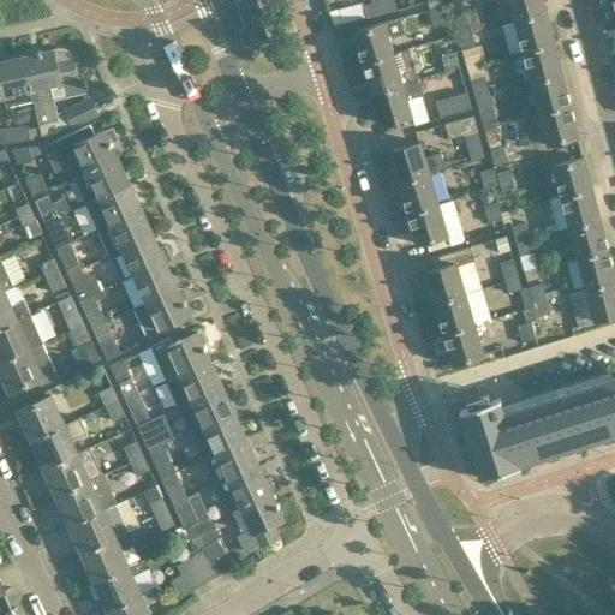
[(269,37),(257,0),(237,0),(245,27),(240,29),(245,45),(269,37)]
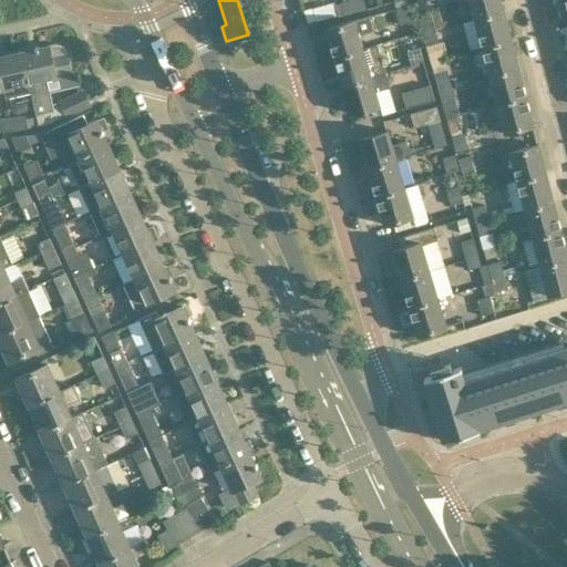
[(334,3),(315,9),(318,21),(352,12),(349,0),(334,4),(334,3)]
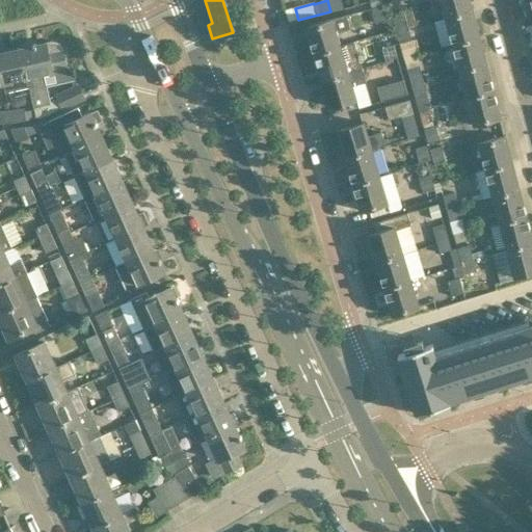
[(330,11),(343,7),(341,0),(327,0),(330,11)]
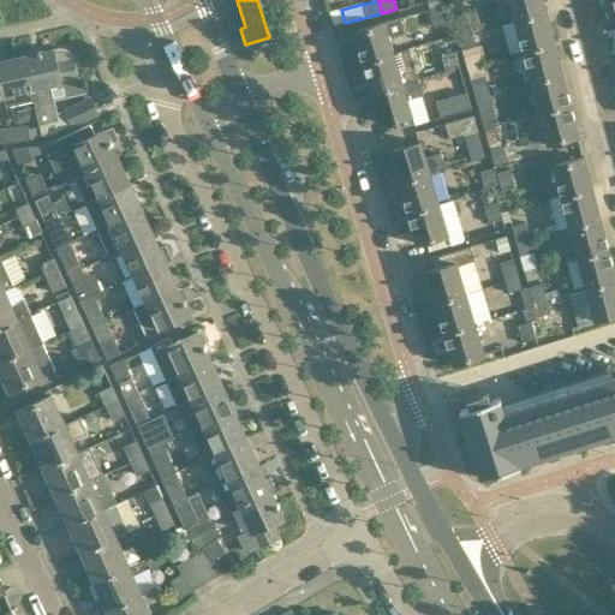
[(542,0),(511,0),(517,19),(545,12),(542,0)]
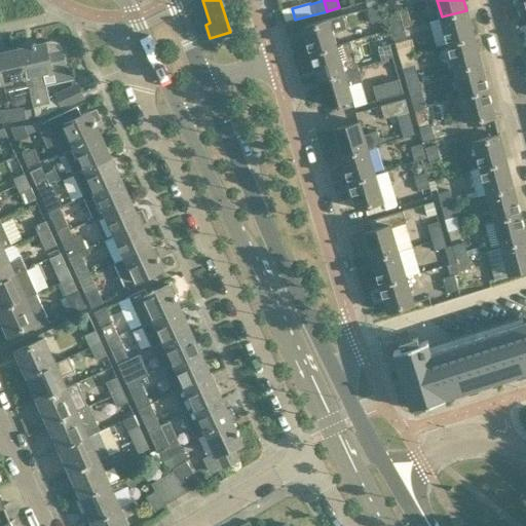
[(372,22),(383,19),(379,4),(368,7),(372,22)]
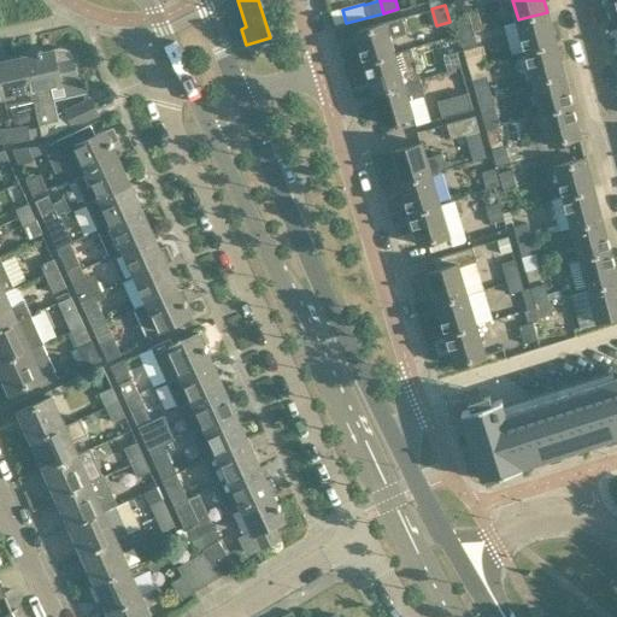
[(556,43),(547,12),(518,19),(526,51),(556,43)]
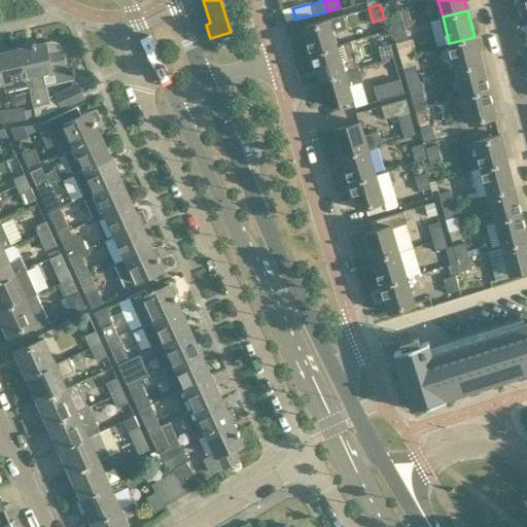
[(405,26),(401,13),(390,16),(393,29),(405,26)]
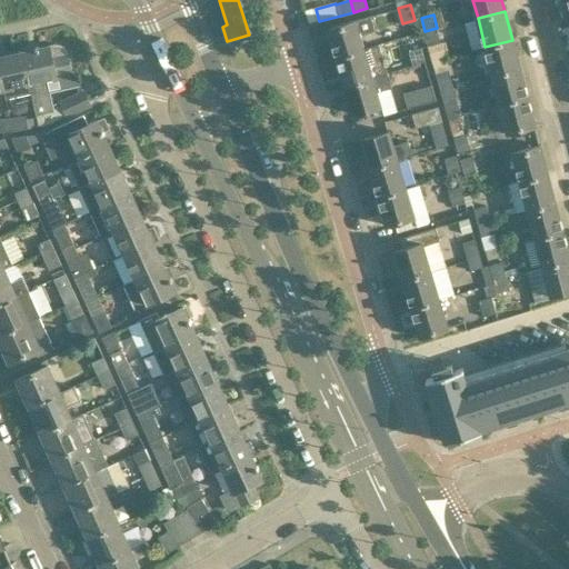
[(363,48),(359,35),(375,30),(370,16),(327,29),(336,56),(363,48)]
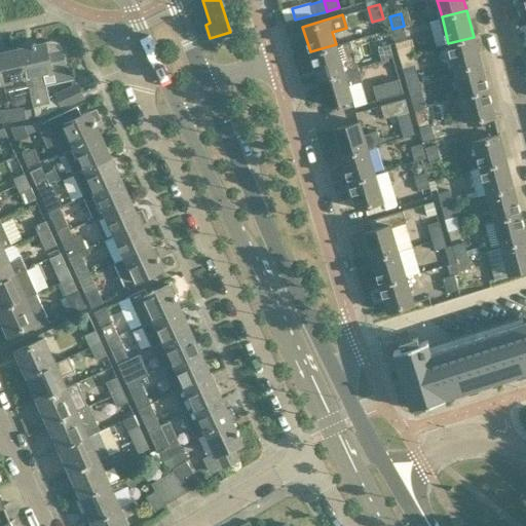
[(407,38),(404,26),(392,29),(396,41),(407,38)]
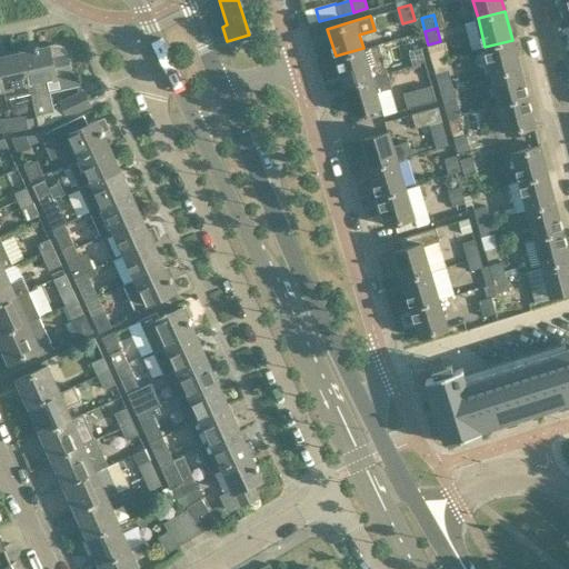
[(520,68),(512,40),(485,47),(492,76),(520,68)]
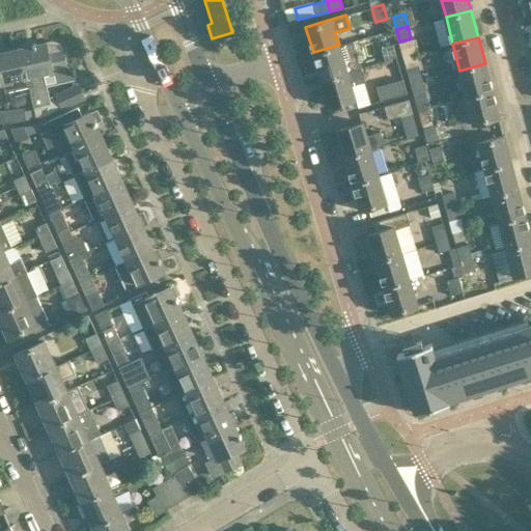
[(66,67),(62,50),(61,47),(59,45),(56,44),(53,43),(50,43),(47,44),(47,43),(36,46),(36,44),(33,45),(33,46),(22,49),(28,77),(30,86),(36,117),(40,116),(84,96),(79,85),(49,99),(45,73),(66,67)]
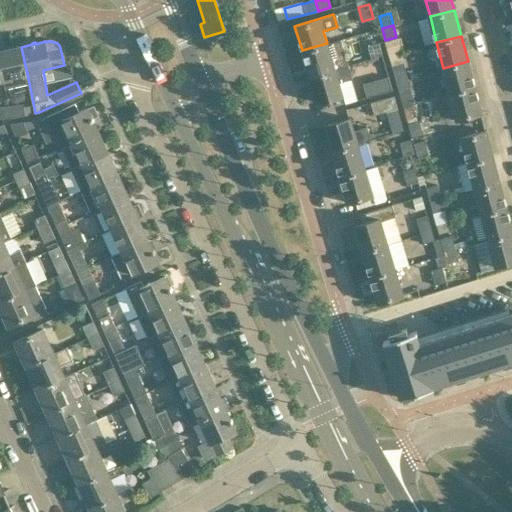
[(380,42),(368,45),(372,60),(378,58),(377,55),(383,53),(380,42)]
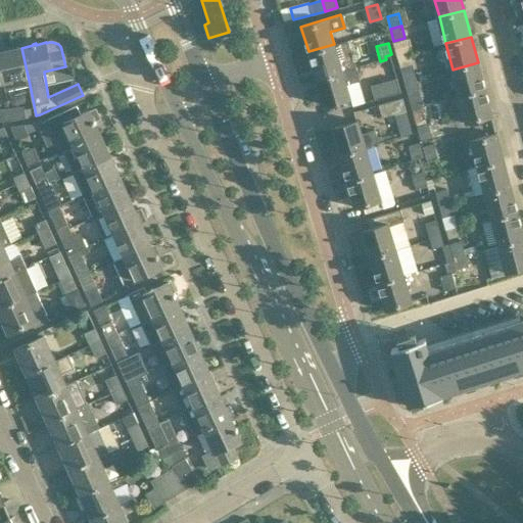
[(355,66),(351,53),(338,57),(334,44),(308,51),(316,78),(355,66)]
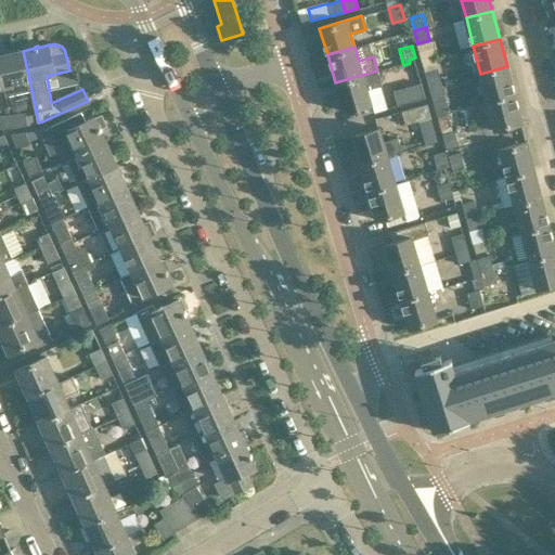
[(29,80),(23,51),(0,55),(0,68),(4,86),(3,86),(5,97),(31,90),(29,80)]
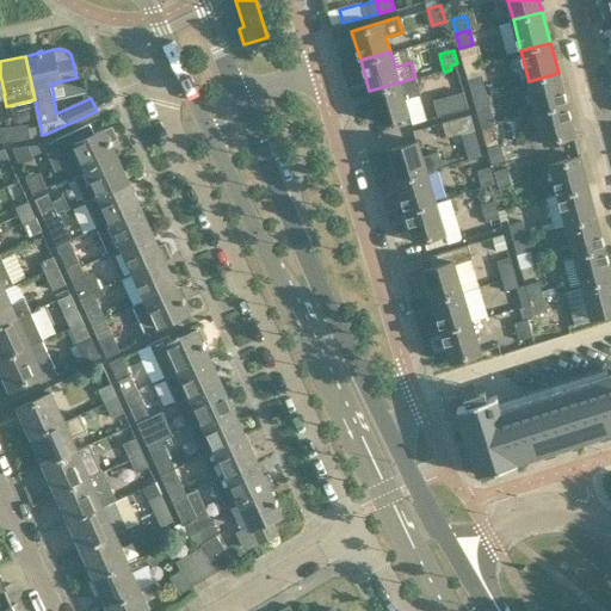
[(566,104),(559,73),(529,81),(537,112),(566,104)]
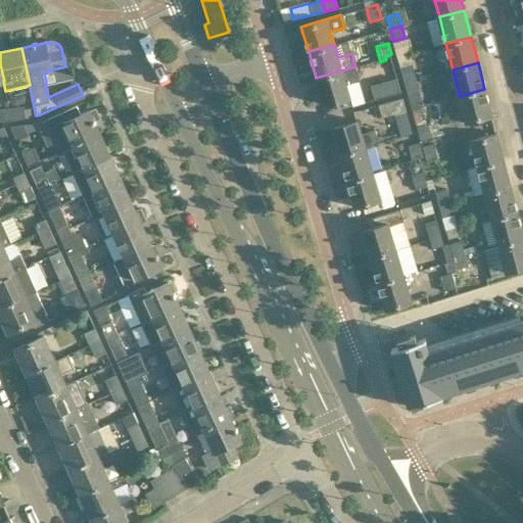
[(412,63),(400,66),(405,82),(416,79),(412,63)]
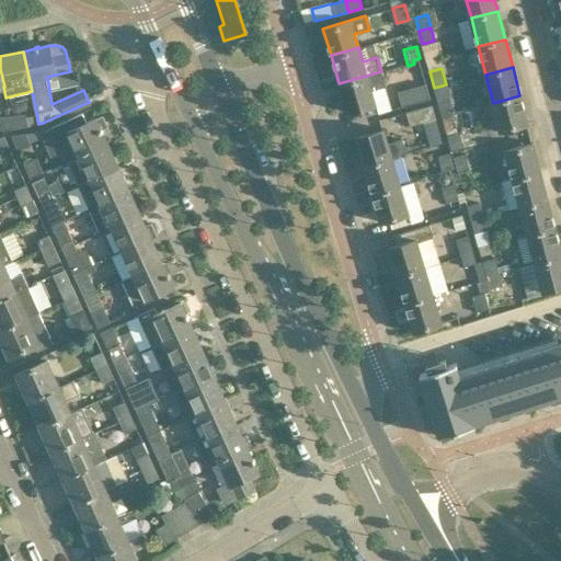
[(375,104),(370,90),(386,86),(381,71),(339,83),(343,99),(341,100),(339,102),(341,110),(344,111),(346,110),(347,113),(375,104)]
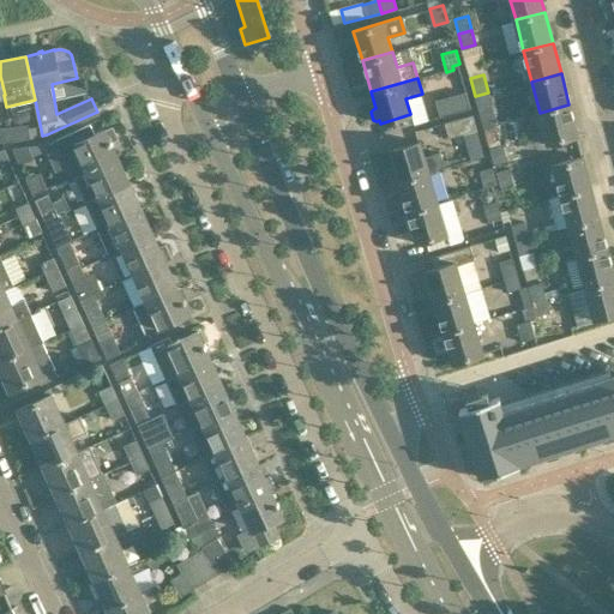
[(440,116),(471,108),(467,91),(435,100),(440,116)]
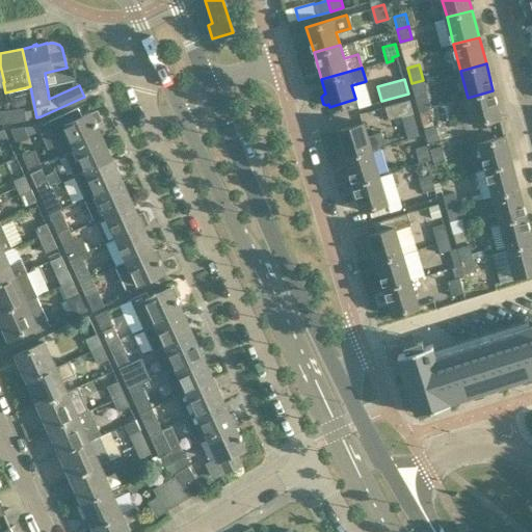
[(430,107),(426,91),(423,80),(411,83),(419,109),(430,107)]
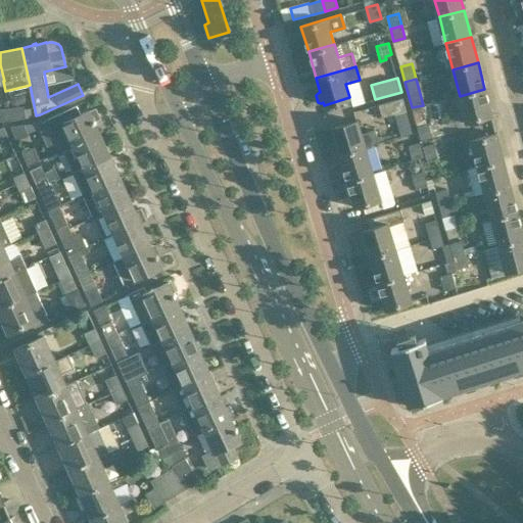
[(460,96),(466,122),(491,115),(484,89),(460,96)]
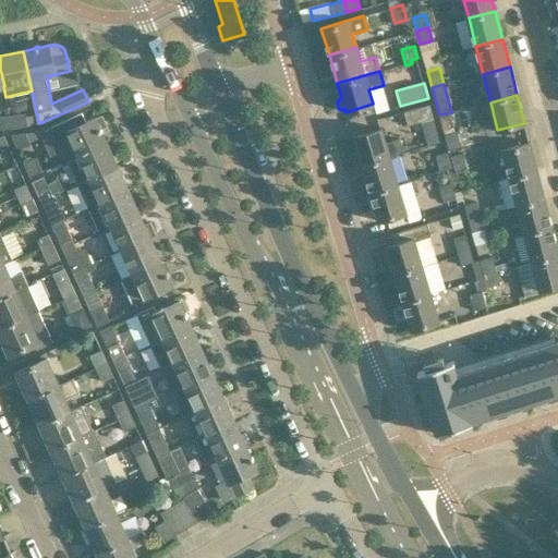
[(429,104),(405,110),(409,124),(422,121),(428,145),(440,142),(429,104)]
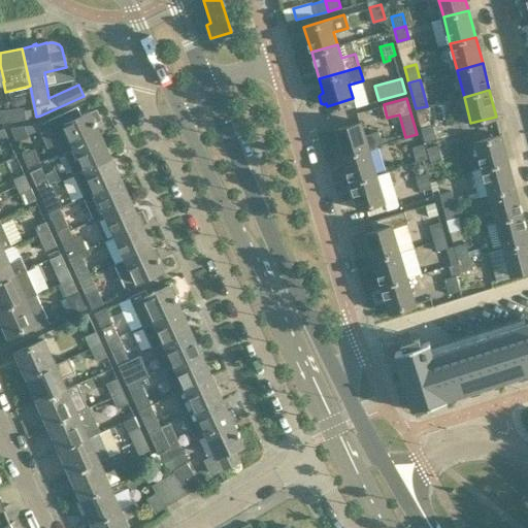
[(25,106),(13,108),(14,114),(11,114),(12,121),(27,119),(25,106)]
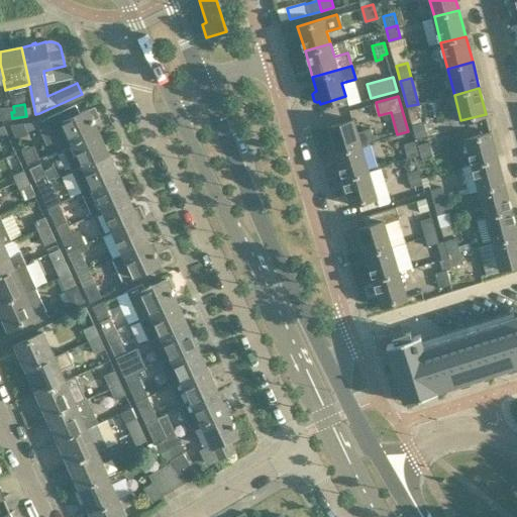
[(63,148),(99,132),(94,121),(95,120),(94,118),(99,116),(95,107),(89,110),(89,109),(80,113),(76,105),(46,118),(46,120),(48,119),(63,148)]
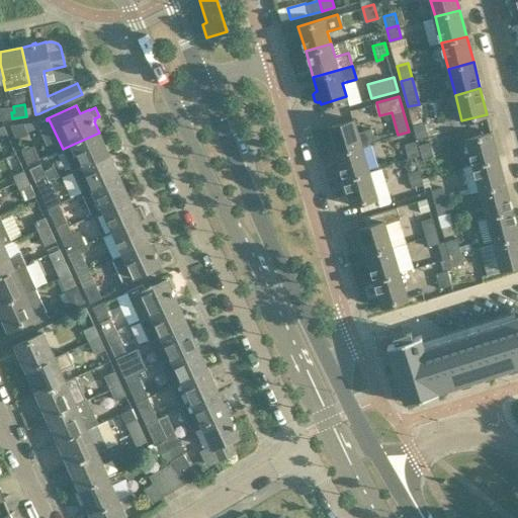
[(14,112),(13,106),(0,107),(0,114),(1,119),(12,118),(11,112),(14,112)]
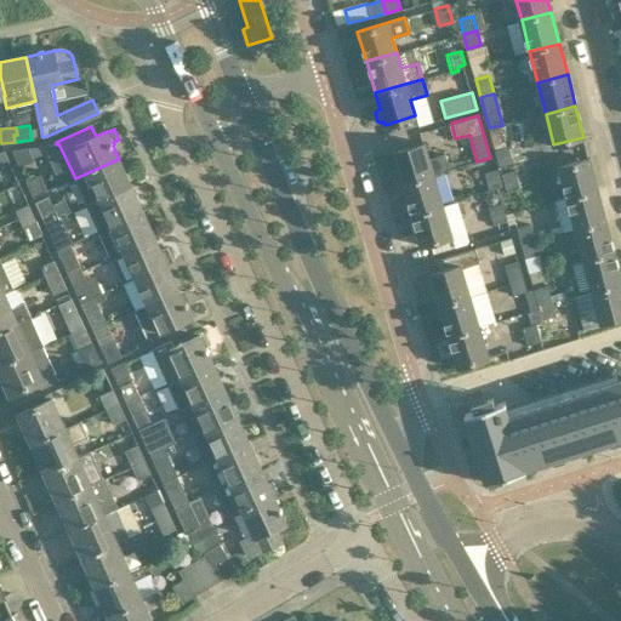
[(423,143),(423,144),(393,153),(402,183),(433,174),(449,169),(444,154),(428,159),(423,143)]
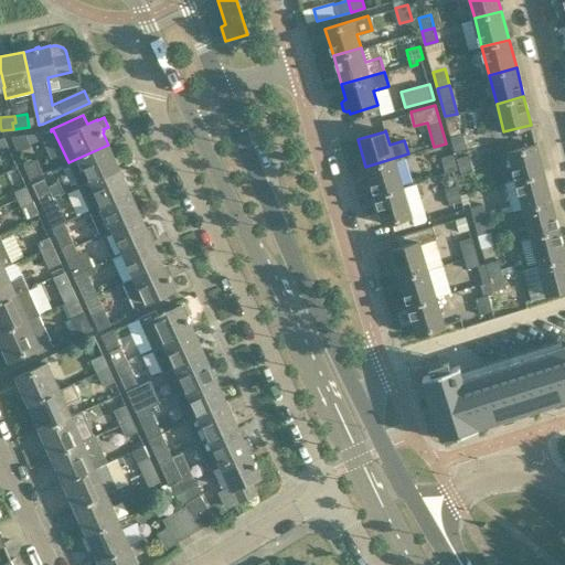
[(467,147),(462,131),(450,135),(455,150),(467,147)]
